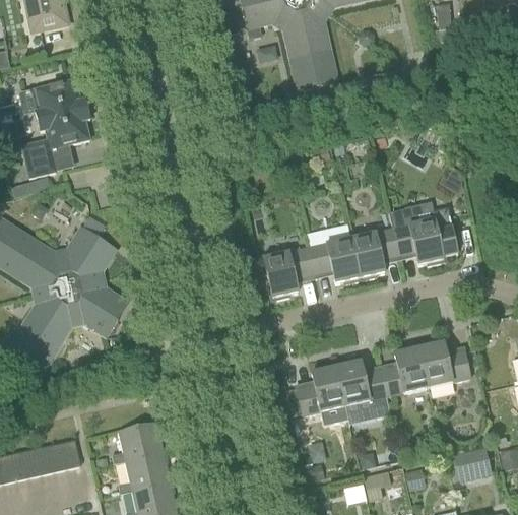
[(23,0),(29,33),(68,24),(63,0),(23,0)]
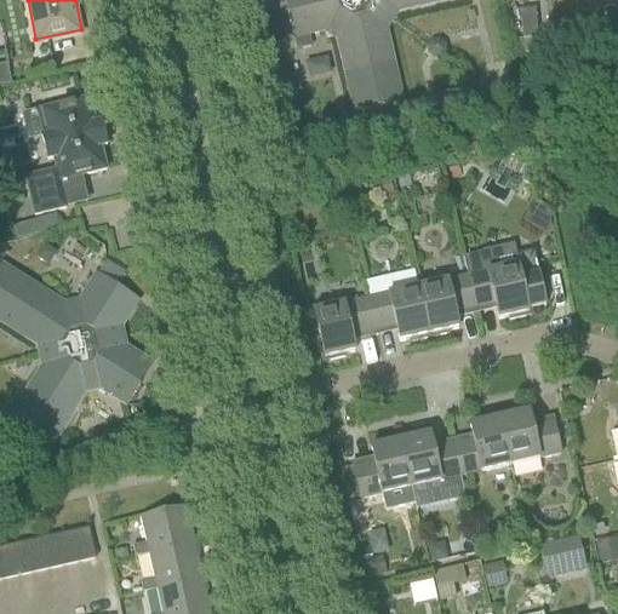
[(404,98),(395,61),(387,23),(398,7),(430,0),(296,0),(298,7),(289,10),(295,34),(327,27),(338,34),(355,109),(404,98)]
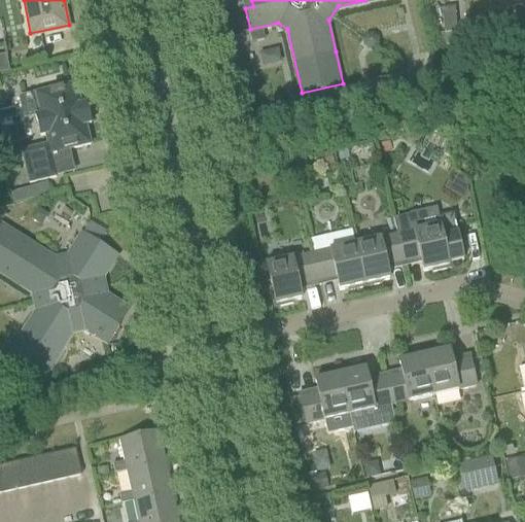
[(456,4),(443,5),(445,30),(458,29),(456,4)]
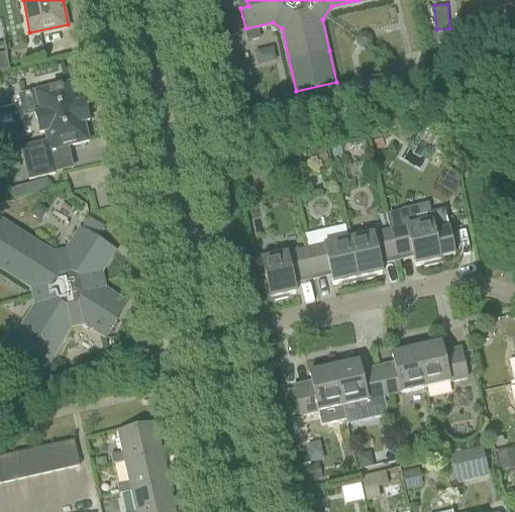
[(403,68),(364,76),(366,88),(405,80),(403,68)]
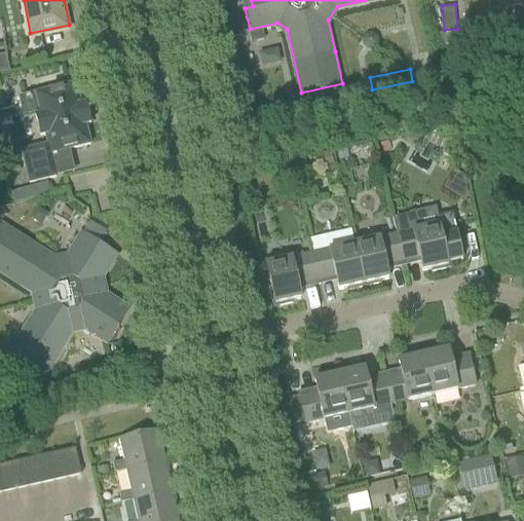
[(47,140),(22,147),(30,180),(37,179),(57,174),(51,151),(71,146),(91,141),(86,121),(91,120),(86,101),(81,102),(76,80),(36,90),(39,102),(41,110),(35,112),(41,135),(45,134),(47,140)]
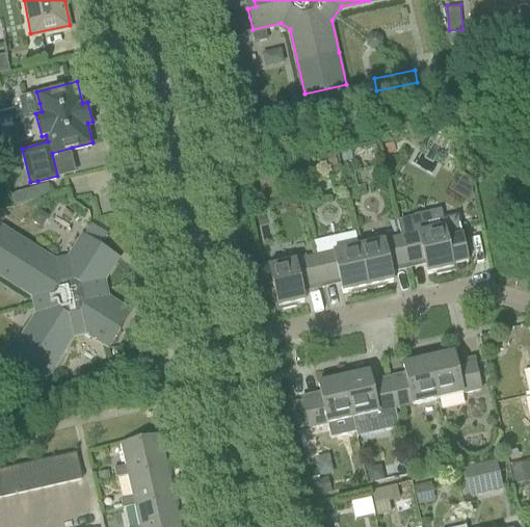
[(36,182),(12,192),(17,202),(41,190),(36,182)]
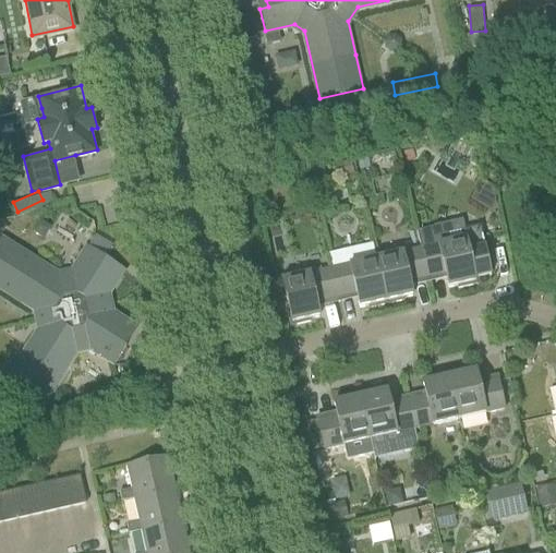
[(447,221),(419,228),(423,244),(422,245),(428,275),(446,271),(449,285),(459,283),(459,285),(474,281),(473,279),(476,278),(475,276),(492,272),(481,224),(467,227),(468,235),(450,239),(447,221)]
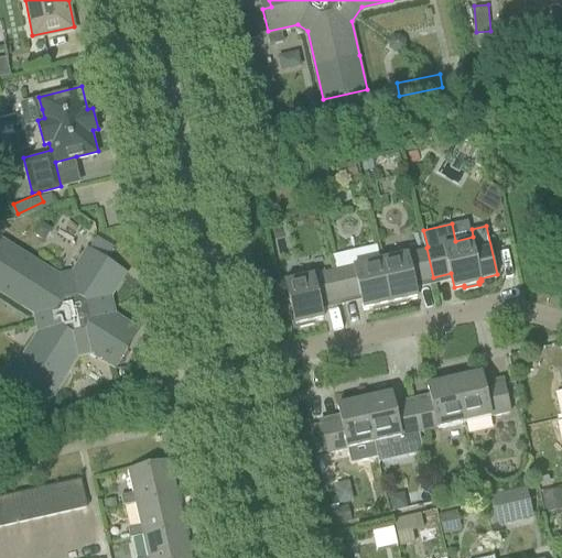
[(0,392),(38,416),(56,387),(78,352),(90,349),(116,365),(129,346),(121,341),(133,323),(115,312),(111,295),(122,276),(104,265),(109,258),(89,245),(73,271),(61,273),(1,237),(0,239),(0,288),(36,312),(40,328),(0,391),(0,392)]
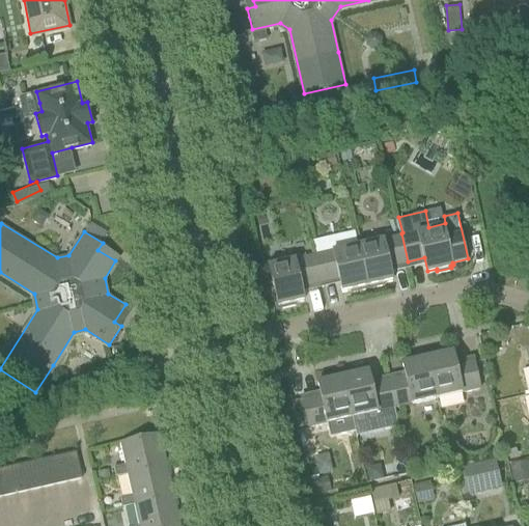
[(390,265),(408,261),(401,233),(359,243),(368,284),(370,283),(371,286),(385,282),(385,280),(393,278),(390,265)]
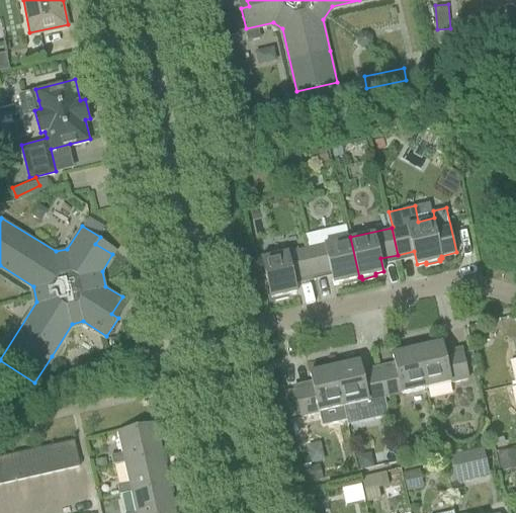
[(357,277),(359,277),(350,237),(309,246),(315,273),(332,269),(335,282),(343,280),(344,283),(357,279),(357,277)]
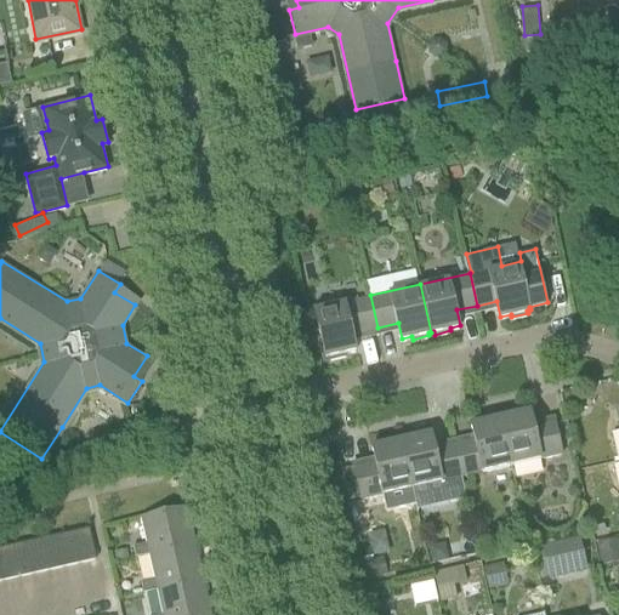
[(353,334),(378,328),(370,295),(316,307),(322,336),(319,336),(323,353),(325,353),(327,356),(330,356),(330,358),(347,354),(346,352),(357,349),(353,334)]
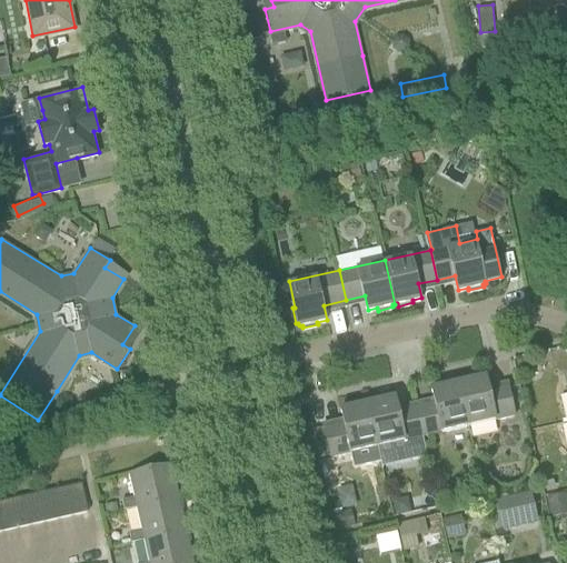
[(519,368),(530,365),(528,355),(517,358),(519,368)]
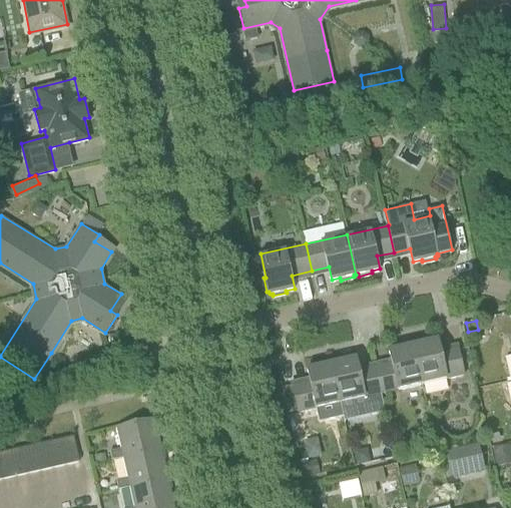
[(416,342),(414,343),(423,383),(464,373),(458,346),(441,350),(438,337),(430,339),(429,337),(415,340),(416,342)]
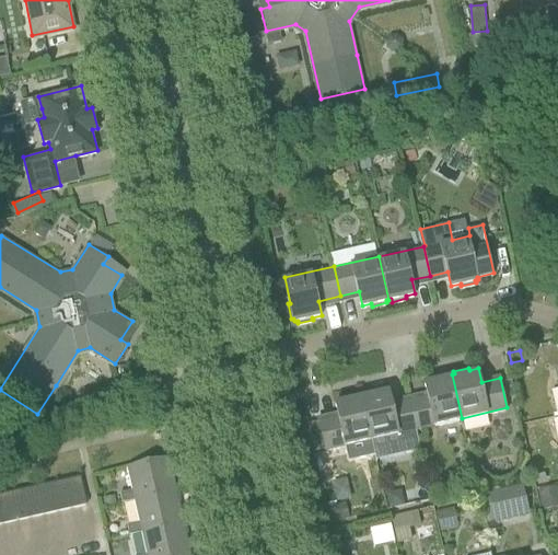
[(429,394),(410,399),(417,428),(462,418),(452,374),(450,374),(449,372),(433,376),(434,378),(426,380),(429,394)]
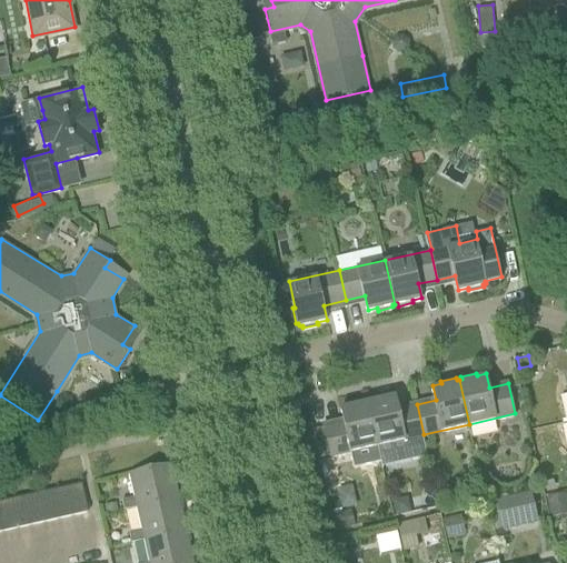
[(370,400),(368,400),(378,444),(393,441),(397,460),(413,455),(414,458),(428,454),(424,434),(417,404),(398,409),(395,394),(386,396),(385,394),(370,398),(370,400)]
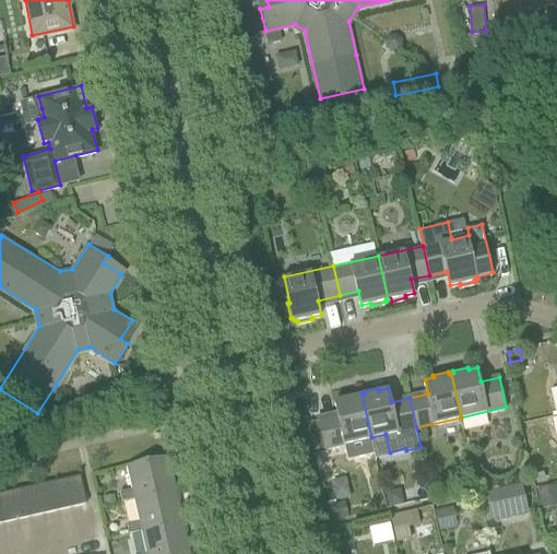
[(362,393),(359,395),(358,392),(344,396),(344,398),(335,400),(339,414),(319,419),(327,448),(371,437),(362,393)]
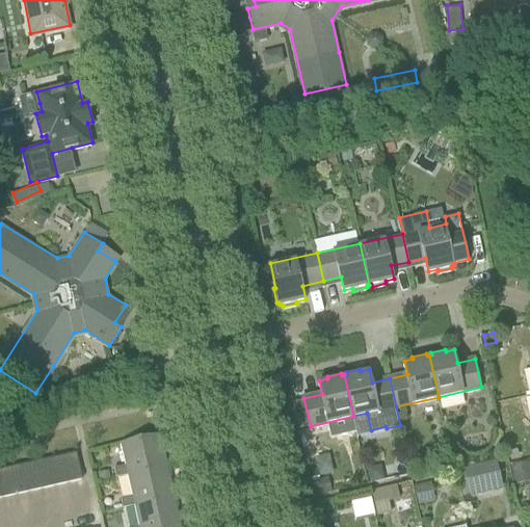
[(117,475),(129,472),(167,464),(161,432),(122,441),(127,463),(115,466),(117,475)]
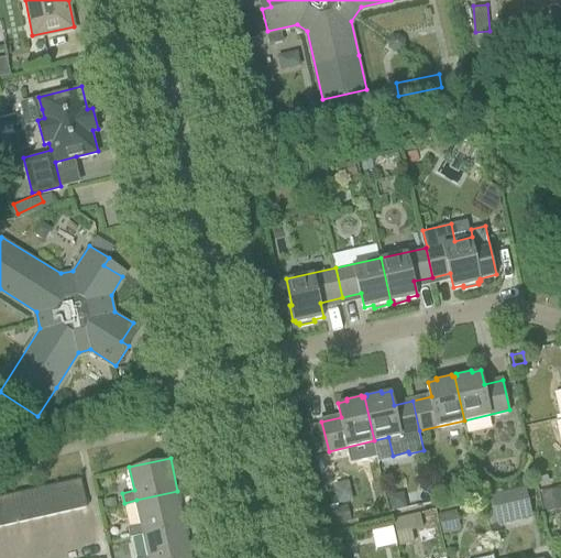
[(455,476),(440,479),(443,493),(459,490),(455,476)]
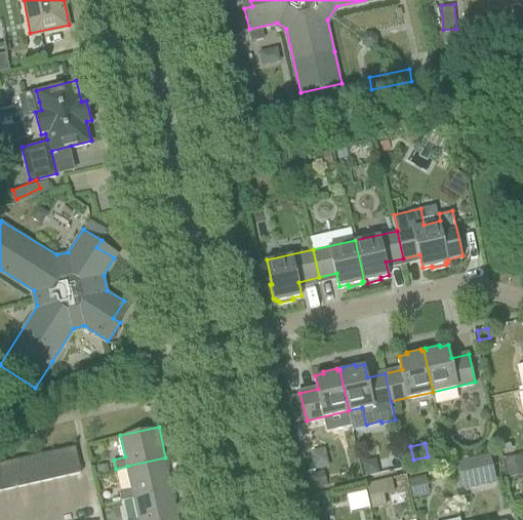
[(68,473),(81,470),(76,445),(63,448),(68,473)]
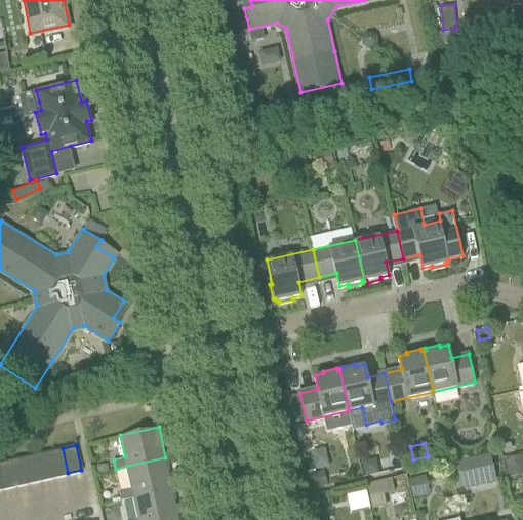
[(55,476),(68,473),(63,448),(49,451),(55,476)]
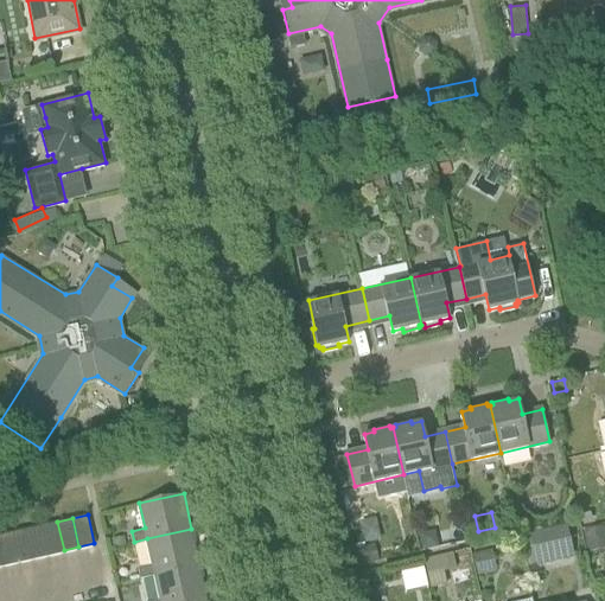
[(49,554),(64,550),(57,522),(43,525),(49,554)]
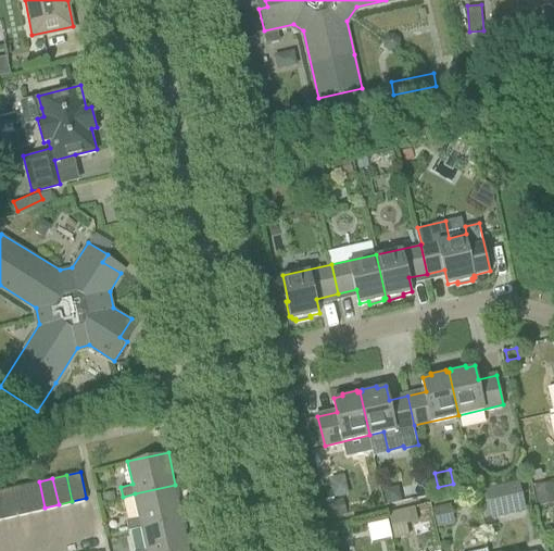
[(492,517),(528,509),(521,478),(486,487),(492,517)]
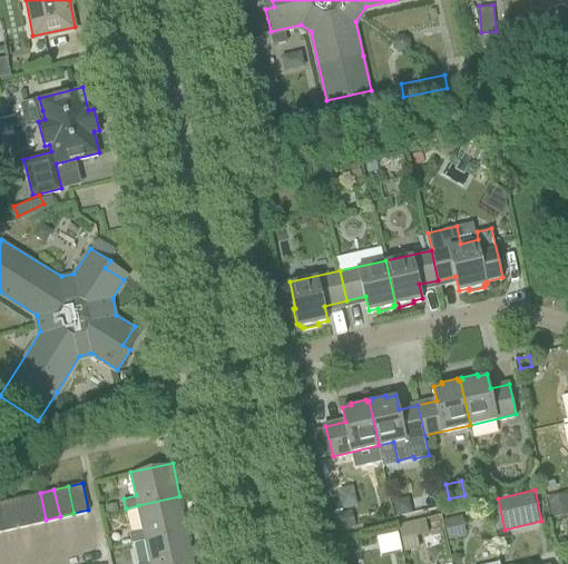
[(554,516),(567,513),(567,491),(549,494),(554,516)]
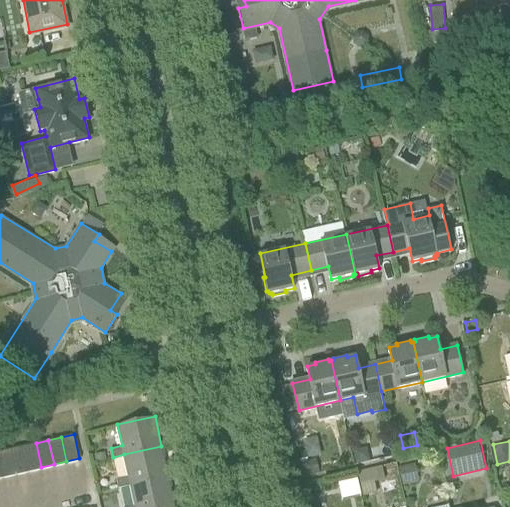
[(28,470),(41,467),(36,443),(23,446),(28,470)]
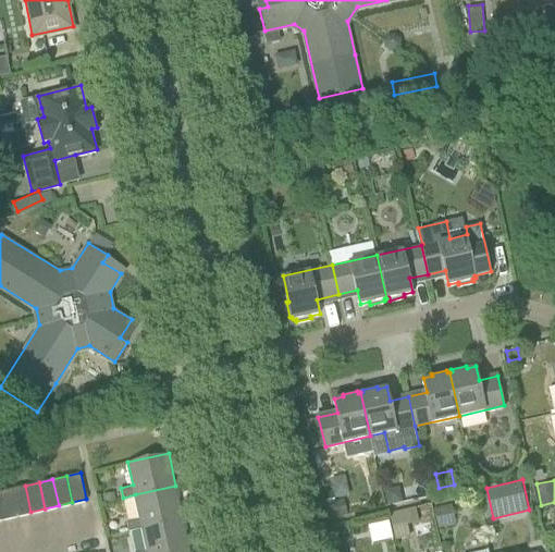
[(17,515),(31,512),(25,486),(11,488),(17,515)]
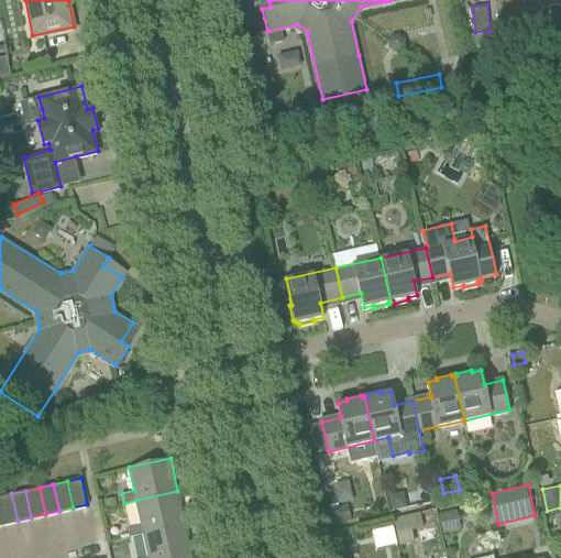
[(144,533),(185,523),(177,491),(136,500),(142,523),(129,526),(131,536),(144,533)]
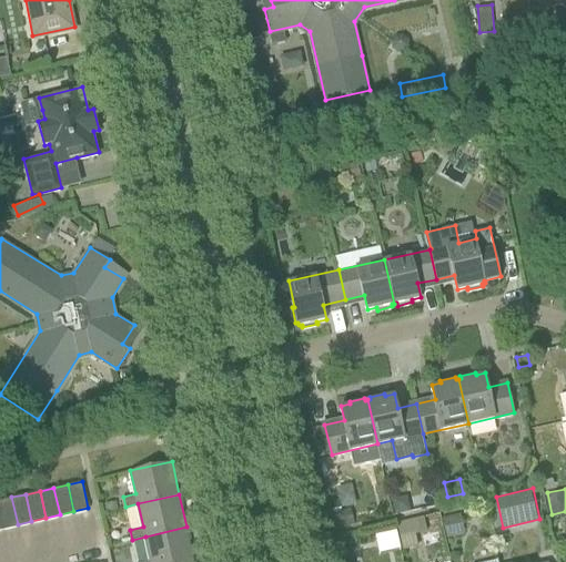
[(0,512),(3,528),(18,524),(11,497),(0,499),(0,512)]
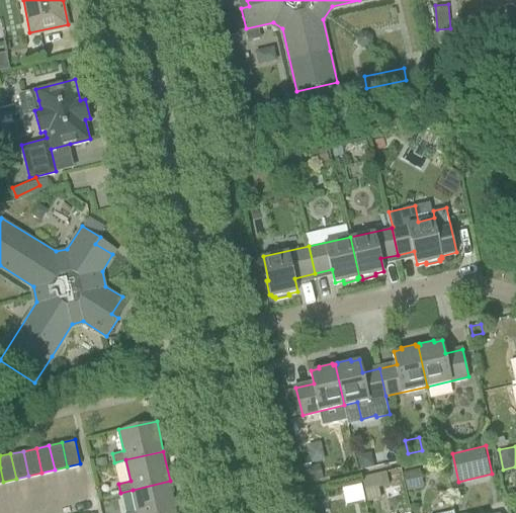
[(402,465),(361,475),(364,487),(378,484),(404,478),(402,465)]
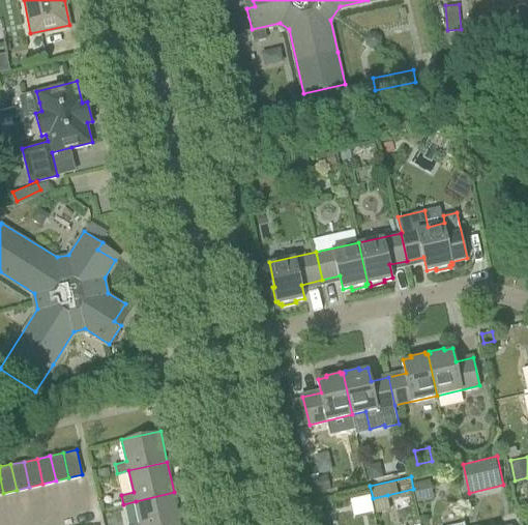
[(417,499),(434,496),(431,477),(414,480),(417,499)]
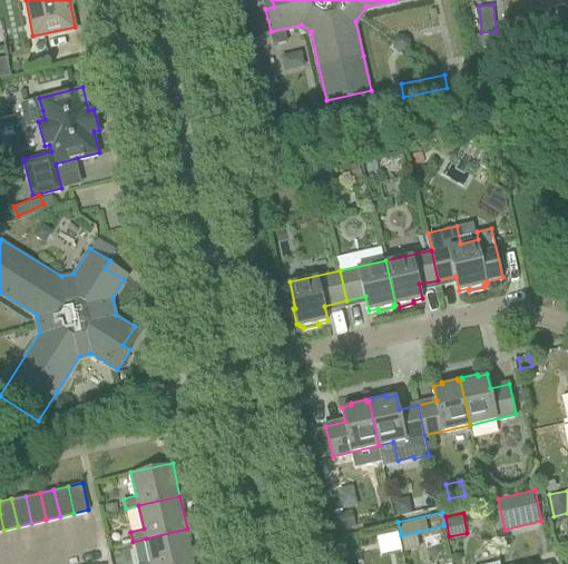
[(137,563),(183,563),(195,562),(187,528),(146,538),(150,561),(137,563)]
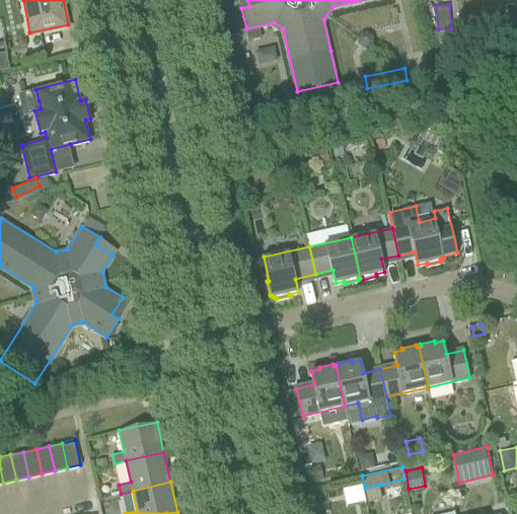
[(313,501),(324,500),(322,486),(312,487),(313,501)]
